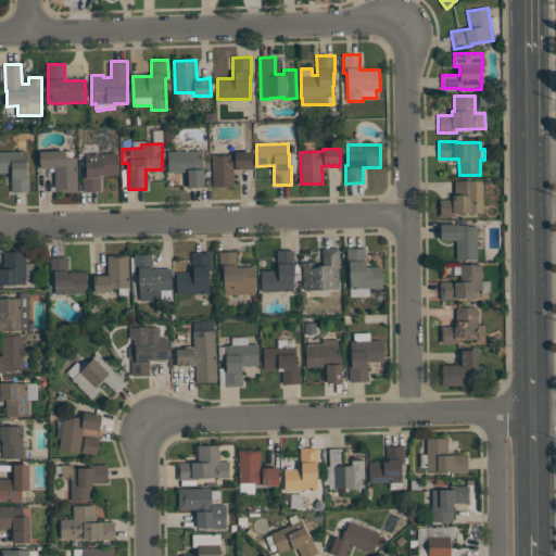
[(65,158),(76,158),(77,192),(54,192),(54,168),(39,168),(39,159),(39,151),(65,150),(65,158)]
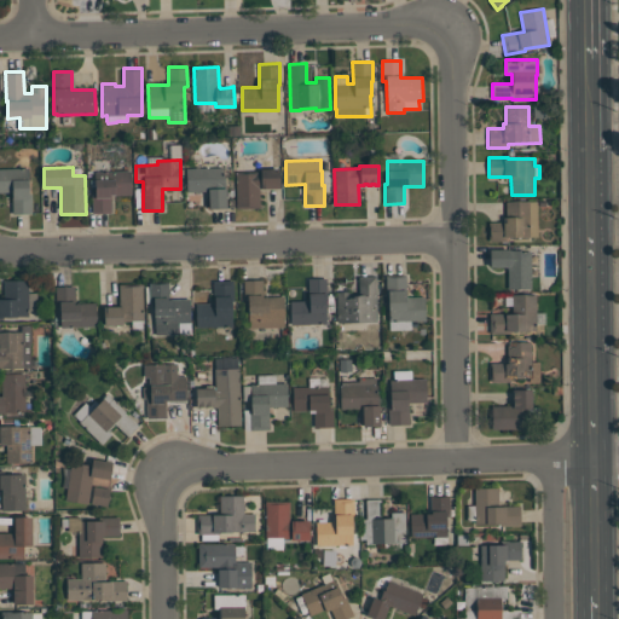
[(186,192),(186,168),(195,168),(195,167),(200,167),(200,168),(225,168),(225,189),(226,189),(226,208),(209,208),(208,191),(186,192)]
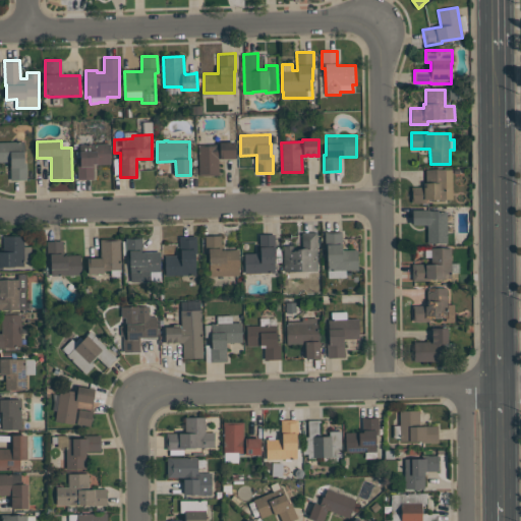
[(0,141),(23,141),(24,163),(26,163),(26,179),(10,180),(10,162),(0,162),(0,141)]
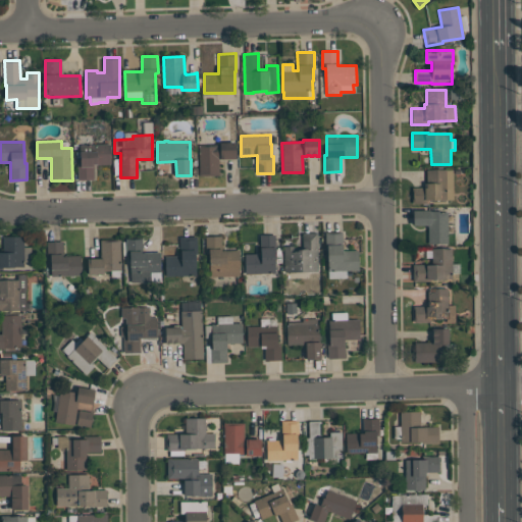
[(199,175),(199,145),(219,145),(219,143),(236,143),(236,159),(218,159),(218,175),(199,175)]
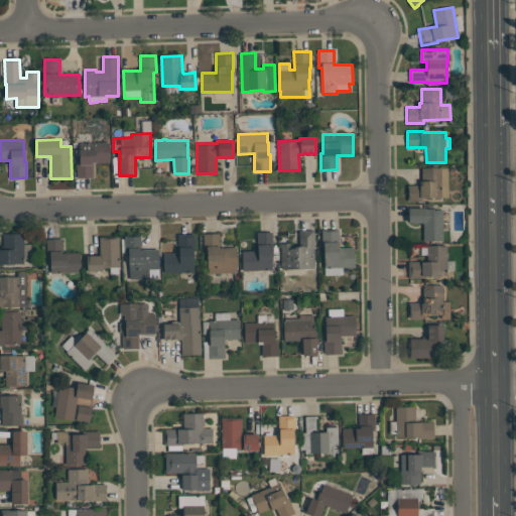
[(79,142),(109,142),(109,155),(111,155),(111,160),(109,160),(110,162),(93,162),(93,177),(77,177),(77,160),(80,160),(79,142)]
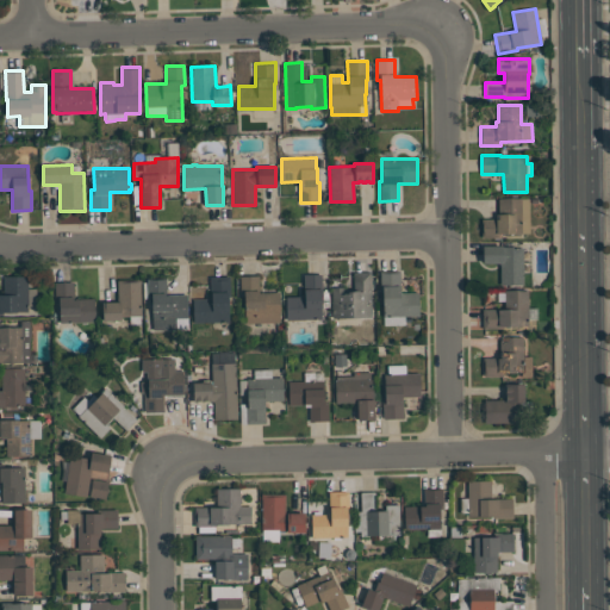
[(529,198),(529,234),(502,234),(502,237),(481,238),(481,219),(496,218),(496,215),(498,213),(498,198),(529,198)]
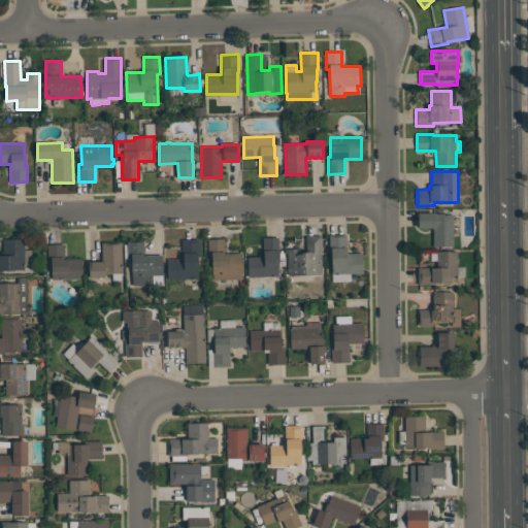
[(433,246),(433,228),(418,228),(418,212),(435,212),(435,213),(443,213),(443,215),(453,215),(453,246),(433,246)]
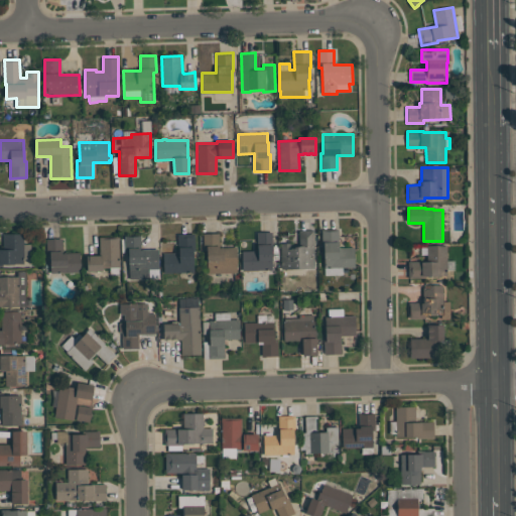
[(324,268),(324,246),(321,246),(321,230),(338,229),(339,248),(354,247),(355,267),(324,268)]
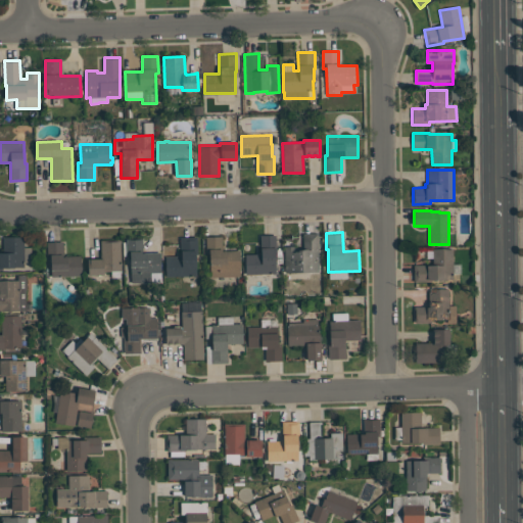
[(285,273),(284,247),(286,247),(286,246),(295,246),(295,248),(302,247),(302,234),(318,233),(318,272),(285,273)]
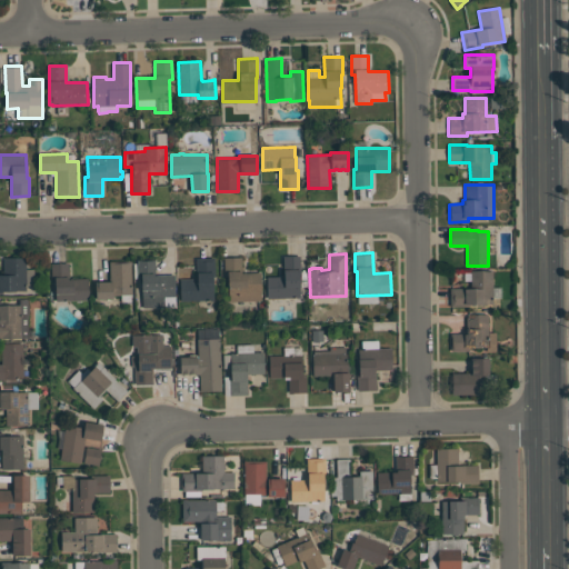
[(267,298),(267,277),(283,277),(283,256),(300,256),(300,273),(300,298),(267,298)]
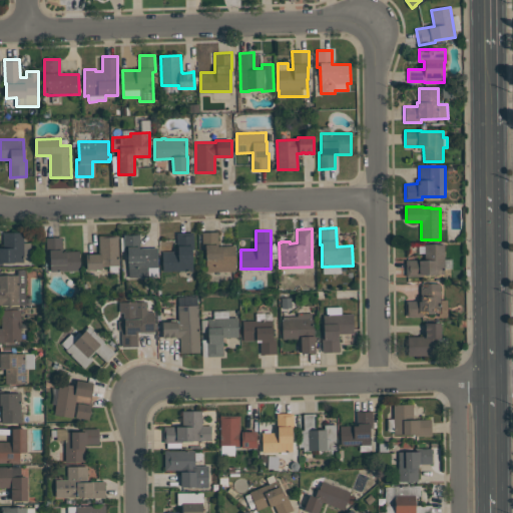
[(206,272),(205,248),(202,248),(202,231),(217,231),(217,245),(235,245),(235,272),(206,272)]
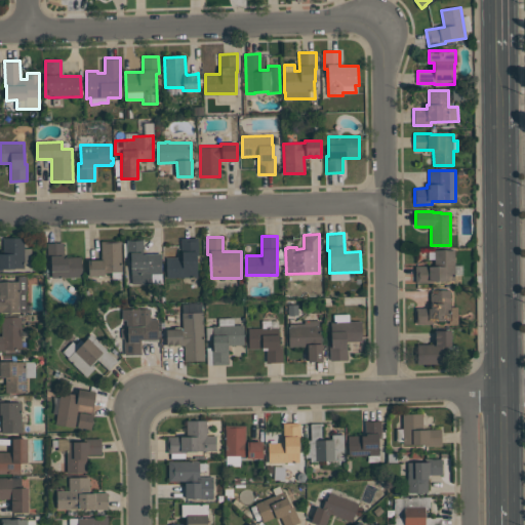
[(0,271),(0,253),(3,253),(3,238),(24,238),(24,248),(31,248),(31,264),(24,264),(24,269),(2,269),(2,271),(0,271)]
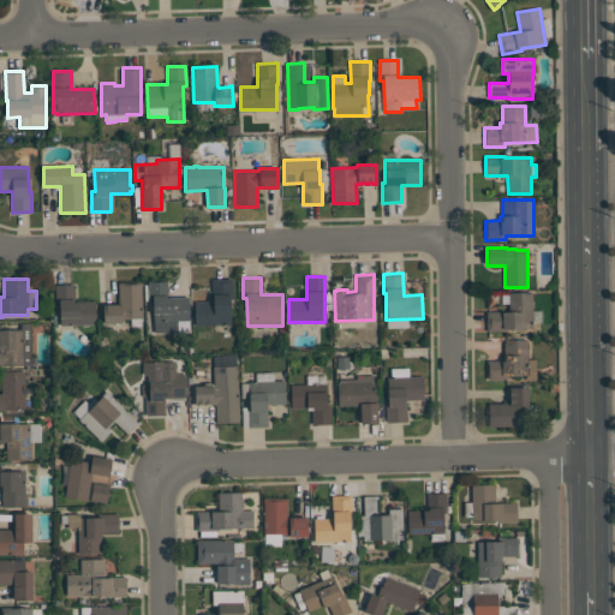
[(231,324),(195,326),(195,302),(213,302),(213,279),(232,279),(232,298),(231,298),(231,324)]
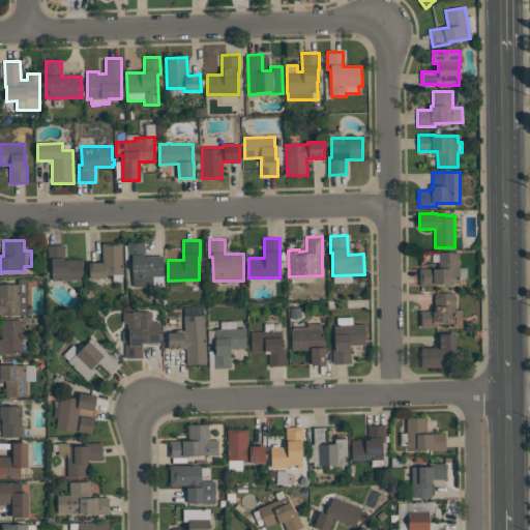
[(163,286),(153,286),(153,287),(133,287),(131,259),(128,259),(128,241),(144,241),(145,256),(163,256),(163,286)]
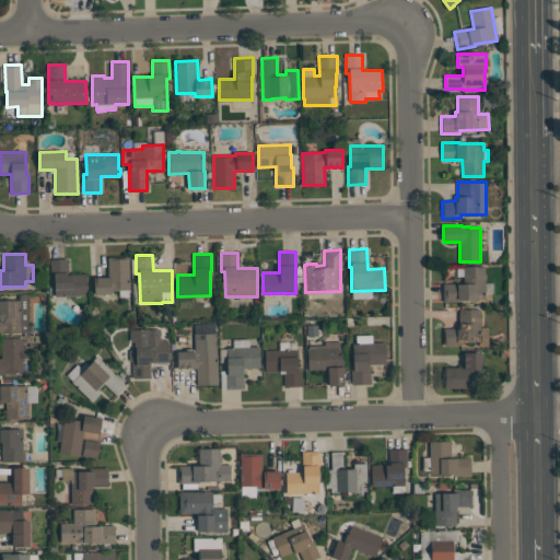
[(129,257),(129,290),(129,296),(119,298),(119,290),(111,290),(111,294),(94,294),(94,277),(108,277),(107,257),(129,257)]
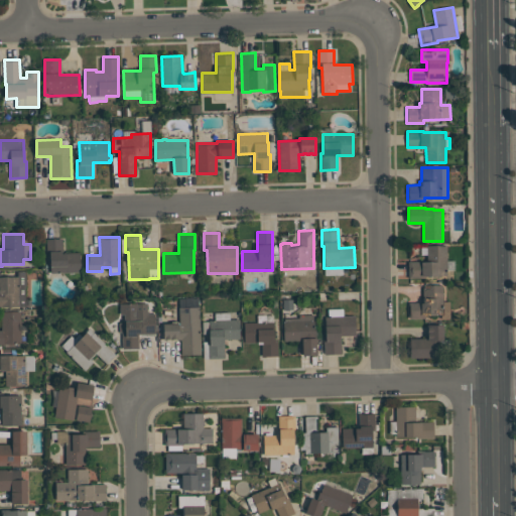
[(50,273),(50,255),(46,255),(46,239),(61,238),(62,253),(80,252),(81,272),(50,273)]
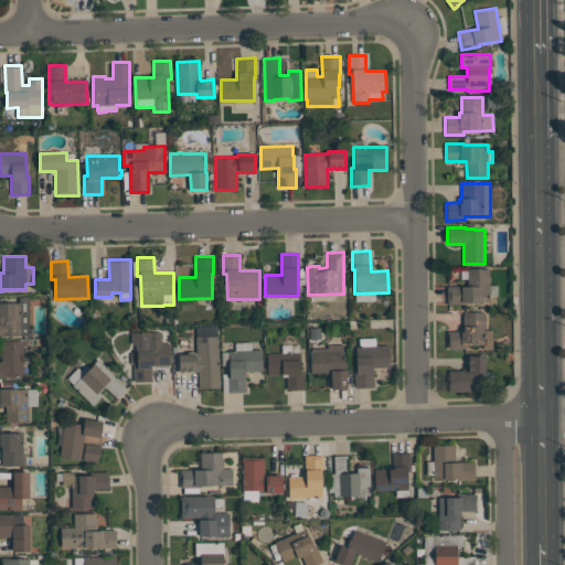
[(447,305),(447,286),(467,286),(467,269),(489,269),(489,301),(466,301),(466,305),(447,305)]
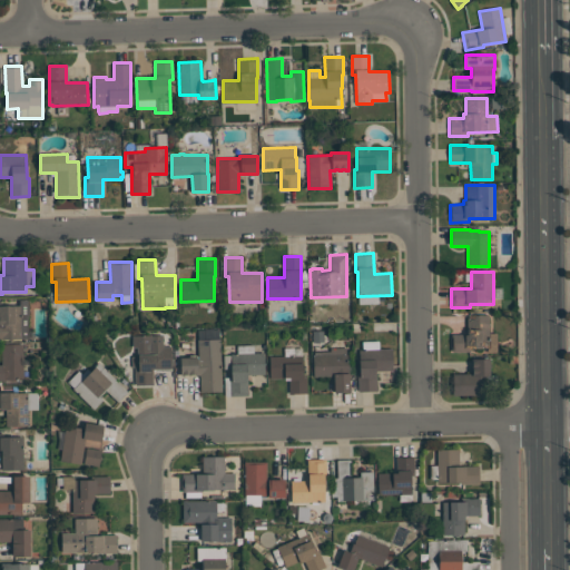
[(0,306),(19,306),(19,300),(28,300),(28,305),(29,305),(29,315),(28,315),(28,338),(1,338),(1,341),(0,341),(0,306)]
